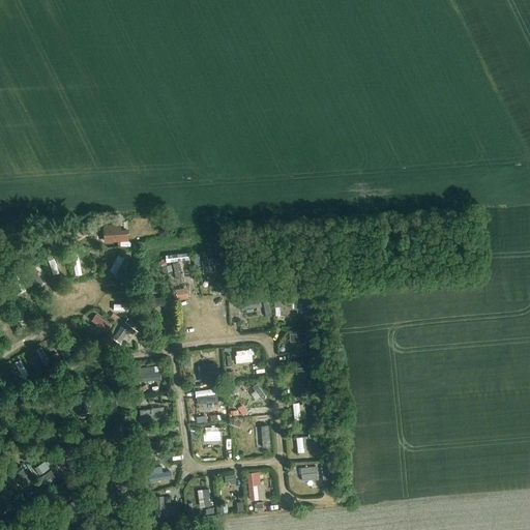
[(120,227),(120,224),(107,224),(108,241),(127,240),(127,227),(120,227)]
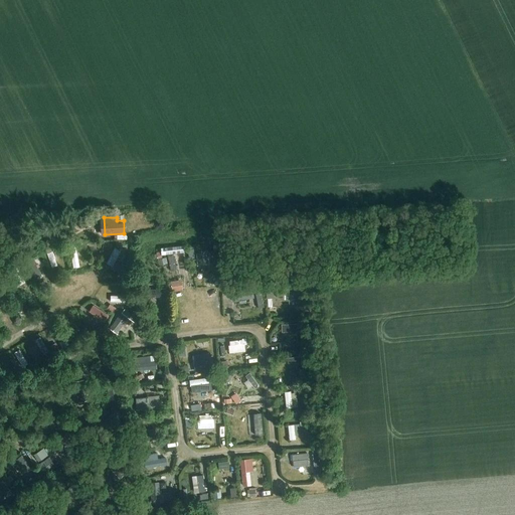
[(75,267),(81,266),(77,243),(71,244),(75,267)]
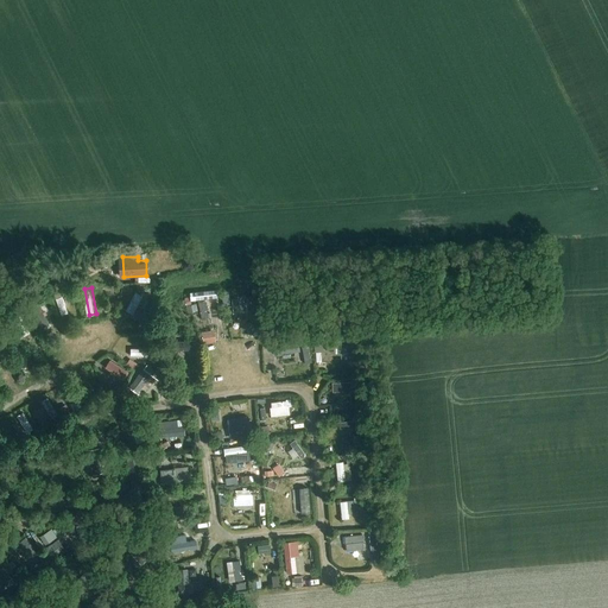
[(43,328),(49,324),(39,303),(32,306),(43,328)]
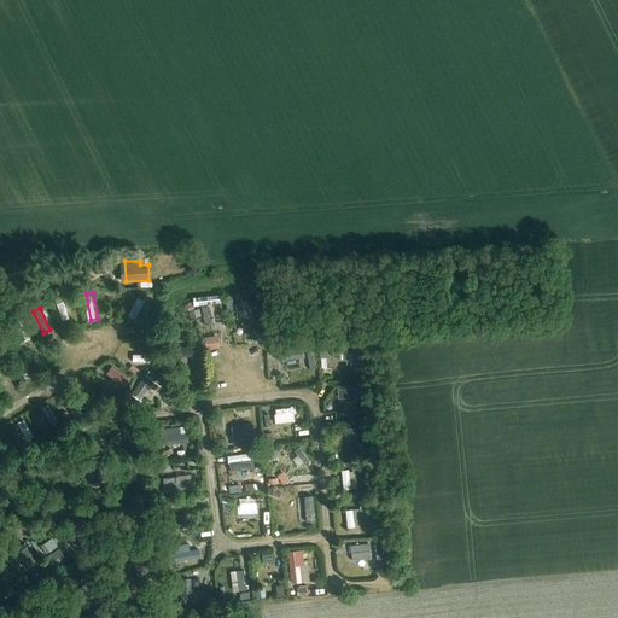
[(219,308),(205,309),(208,332),(221,331),(219,308)]
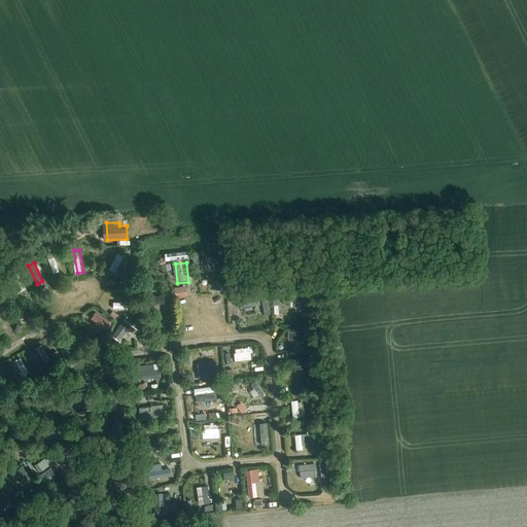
[(21,264),(15,267),(19,273),(24,270),(21,264)]
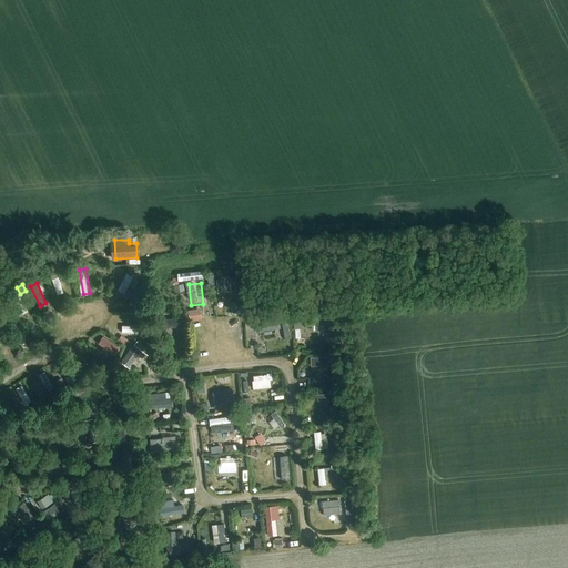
[(225,284),(214,285),(215,303),(227,302),(225,284)]
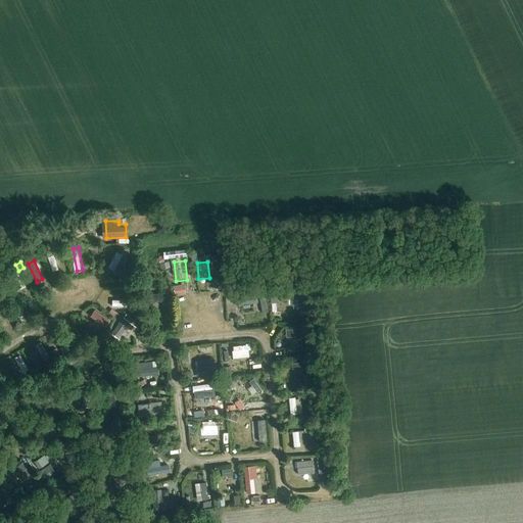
[(209,282),(216,287),(220,282),(214,277),(209,282)]
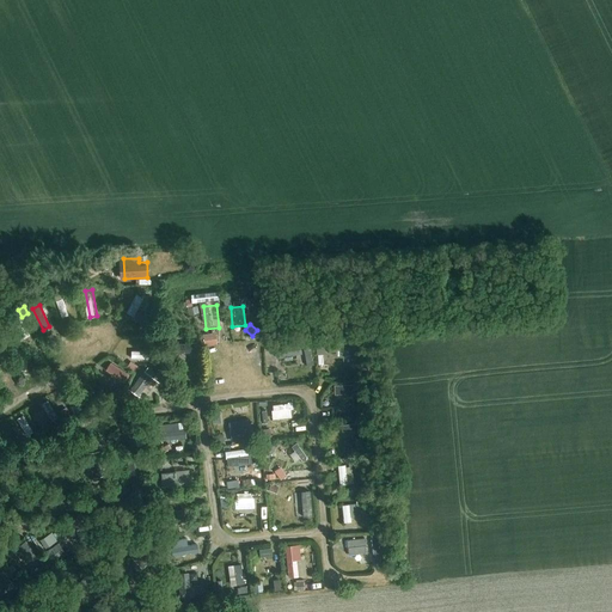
[(215,332),(202,334),(203,347),(218,344),(215,332)]
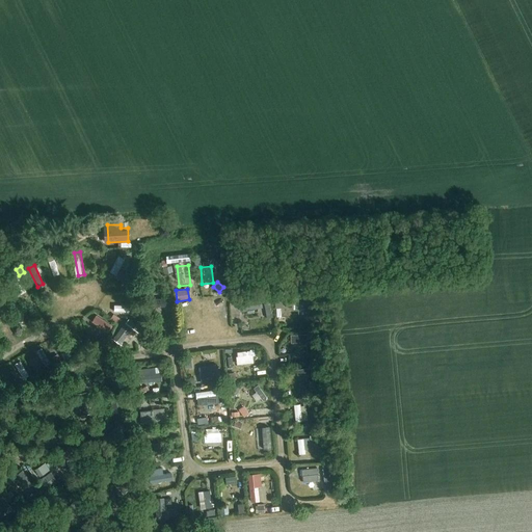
[(152,299),(153,307),(171,306),(171,298),(152,299)]
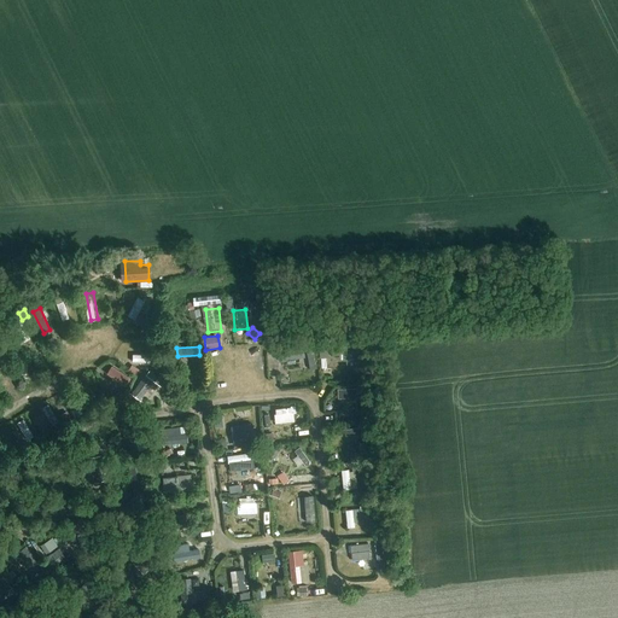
[(313,349),(307,350),(309,369),(316,368),(313,349)]
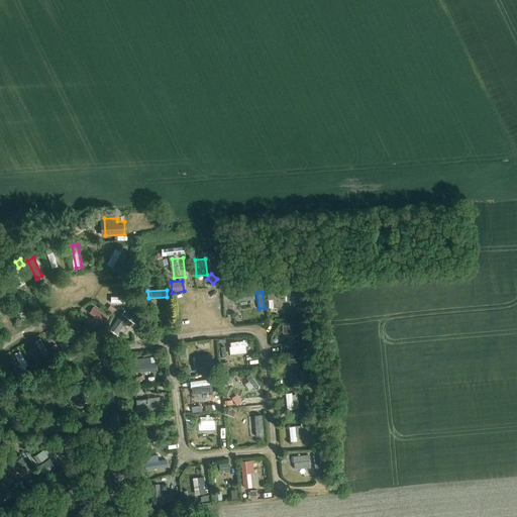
[(302,295),(285,295),(285,311),(302,310),(302,295)]
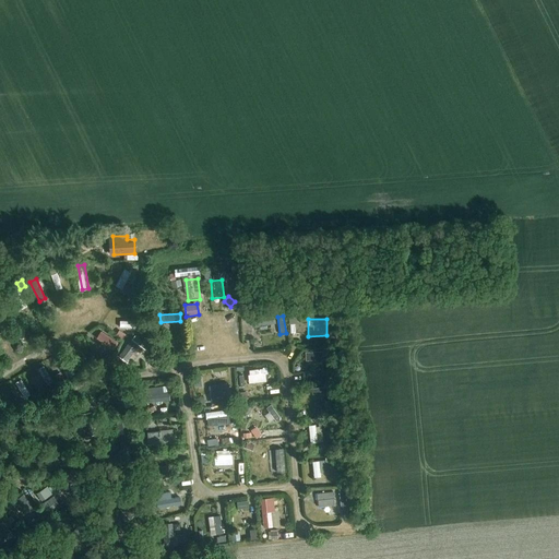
[(272,321),(256,323),(257,336),(274,334),(273,321),(272,321)]
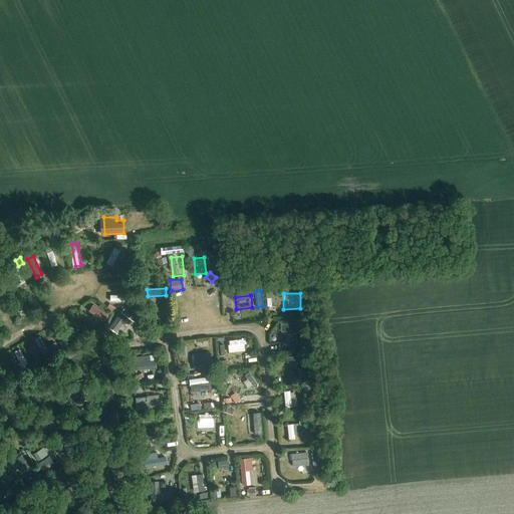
[(96,302),(90,308),(104,321),(110,314),(96,302)]
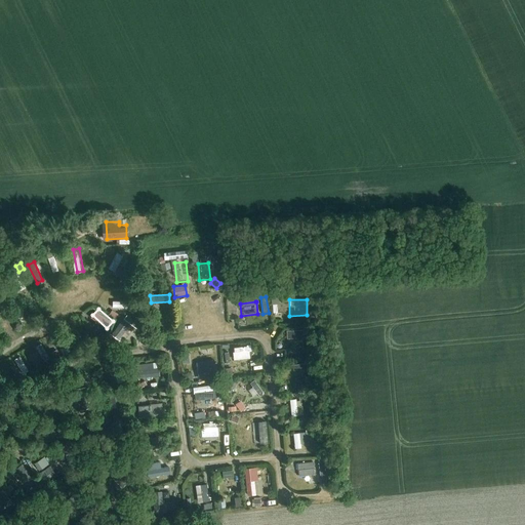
[(113,310),(109,315),(115,319),(118,314),(113,310)]
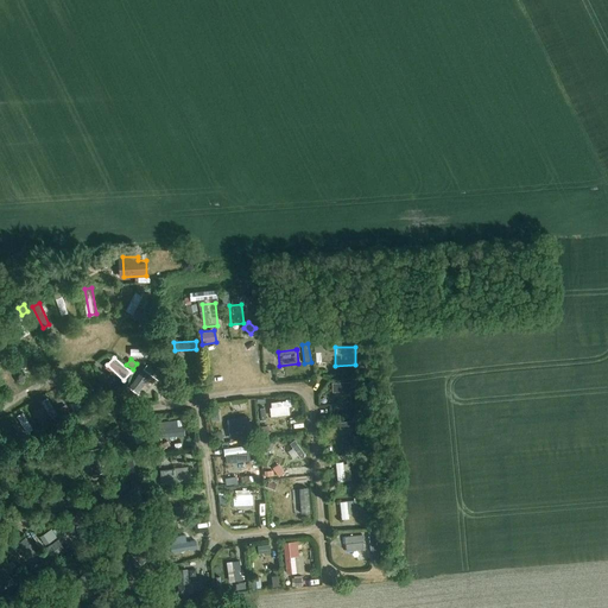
[(146,374),(135,387),(147,397),(159,384),(146,374)]
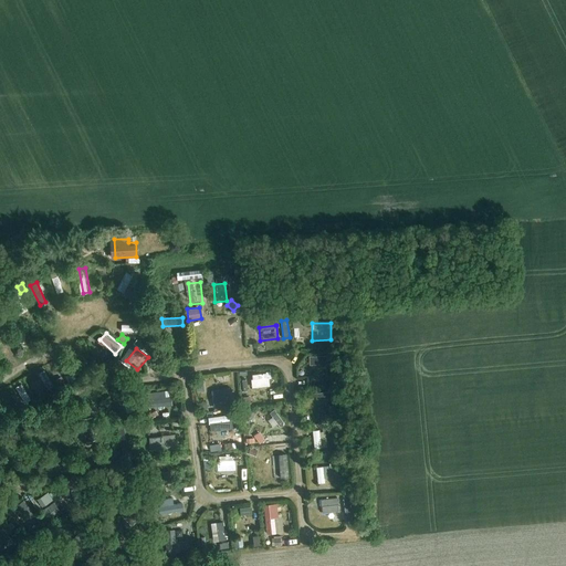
[(328,369),(328,357),(311,357),(311,370),(328,369)]
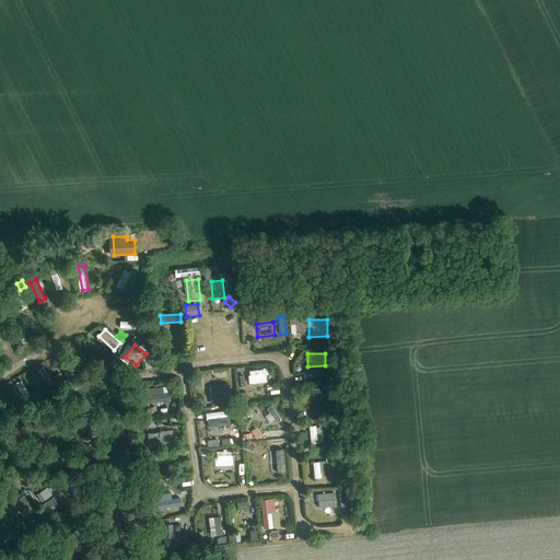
[(252,382),(270,381),(269,368),(251,369),(252,382)]
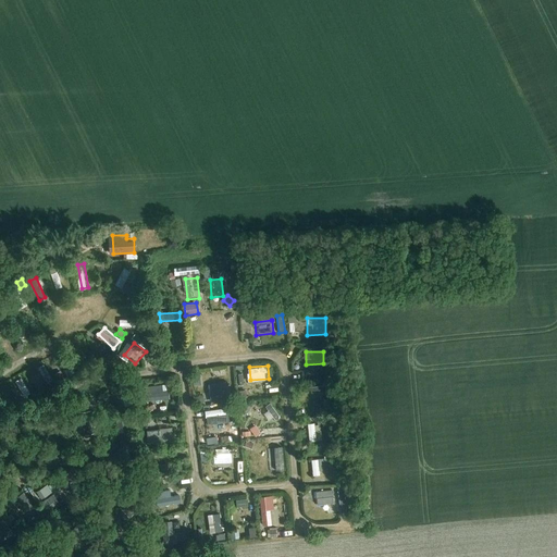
[(267,380),(250,381),(251,394),(269,392),(267,380)]
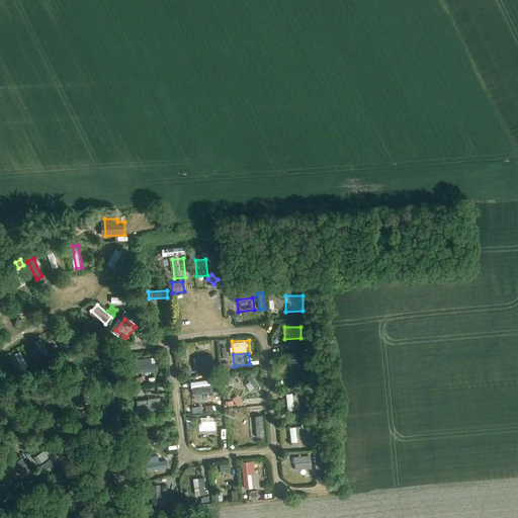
[(213,355),(194,357),(196,375),(216,373),(213,355)]
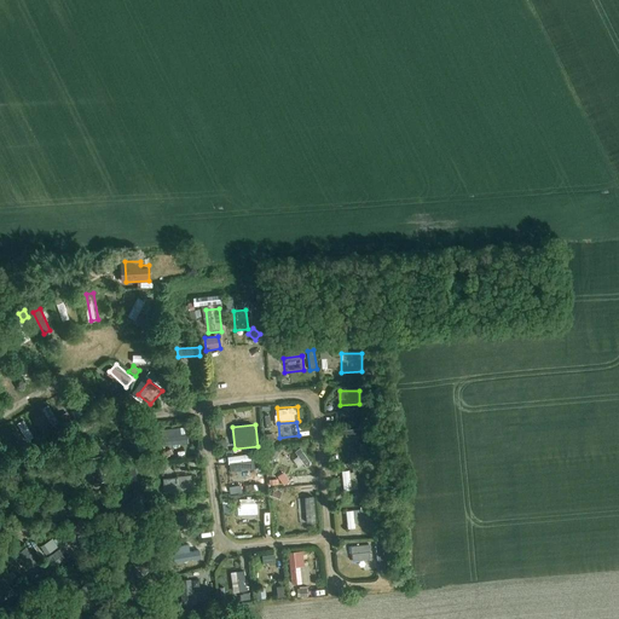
[(142,426),(132,428),(139,452),(149,450),(142,426)]
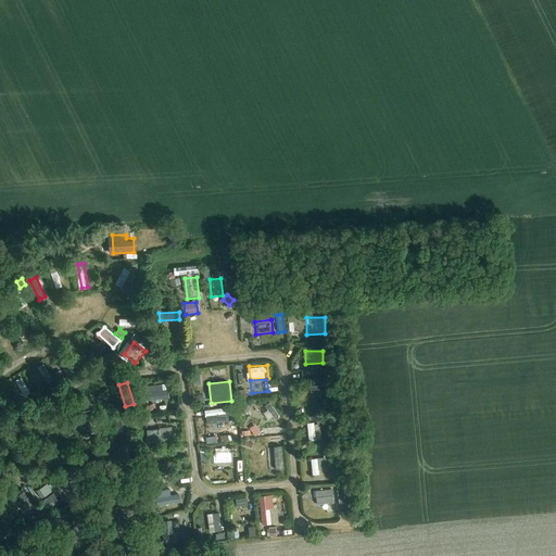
[(325,382),(310,384),(311,395),(326,394),(325,382)]
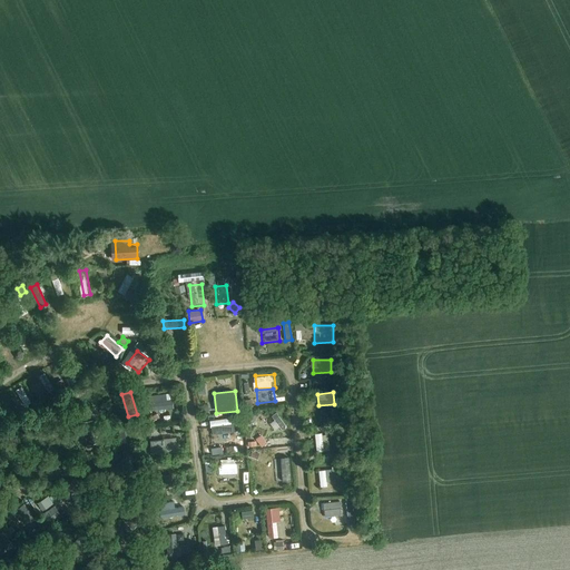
[(169,395),(151,397),(153,412),(175,410),(175,402),(170,403),(169,395)]
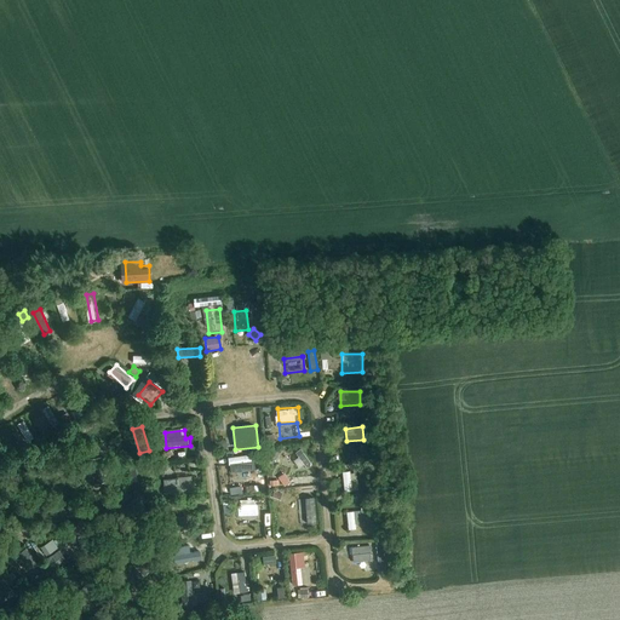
[(275,460),(280,453),(270,447),(265,454),(275,460)]
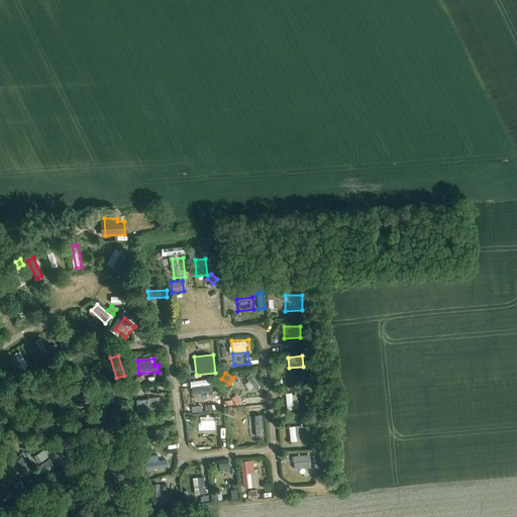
[(112,413),(121,411),(117,389),(108,390),(112,413)]
